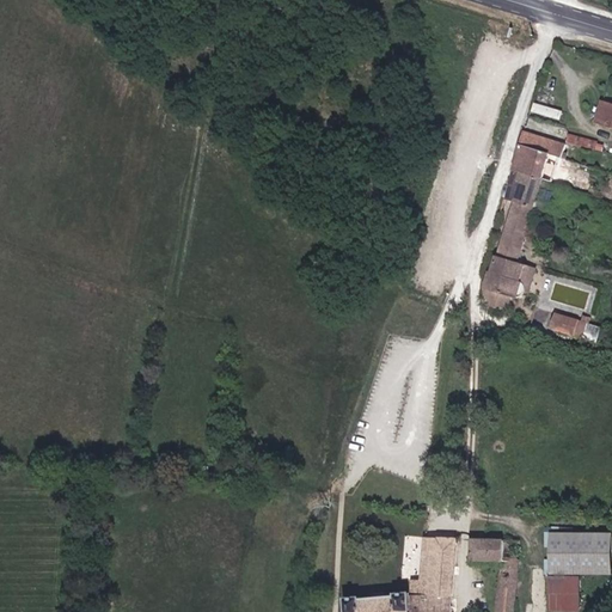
[(599,123),(611,127),(611,105),(606,104),(599,123)]
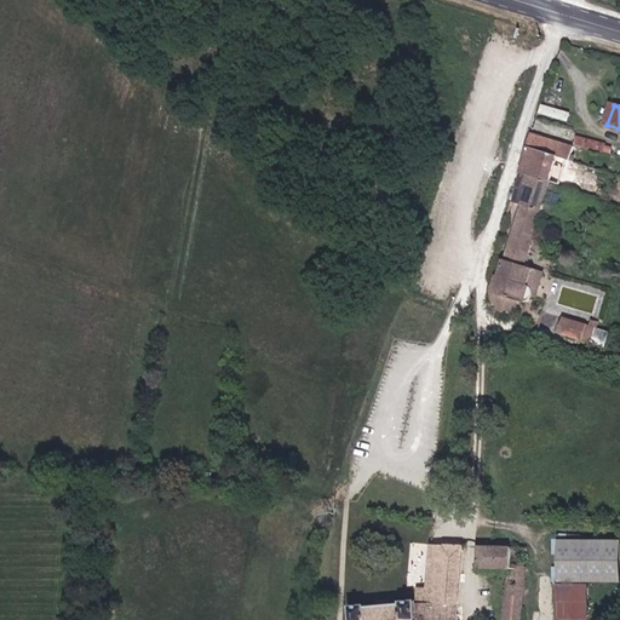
[(569,161),(574,147),(532,132),(527,145),(555,155),(569,161)]
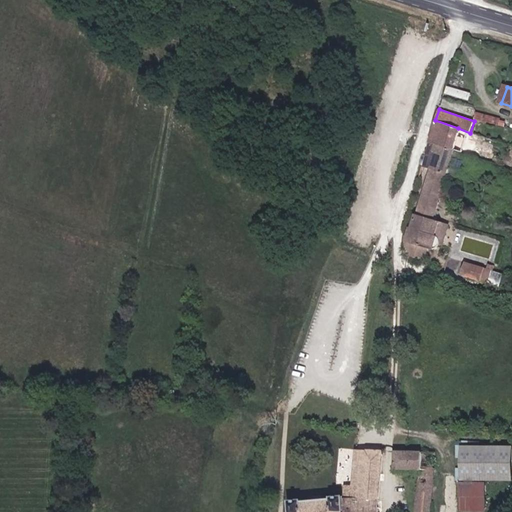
[(499,126),(500,120),(477,112),(475,119),(499,126)]
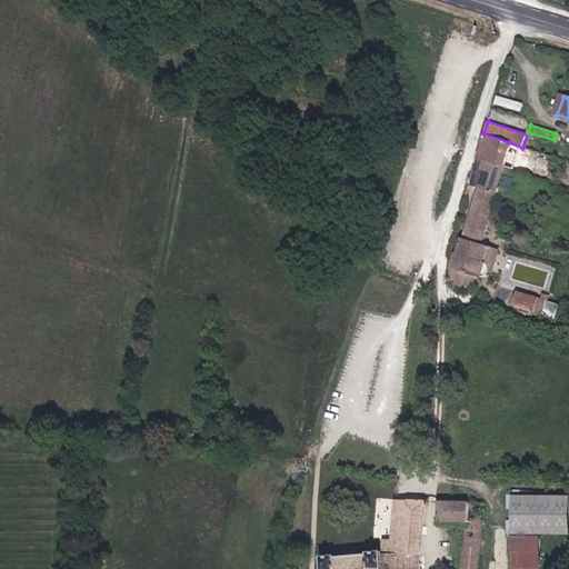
[(475,158),(501,167),(509,142),(483,133),(475,158)]
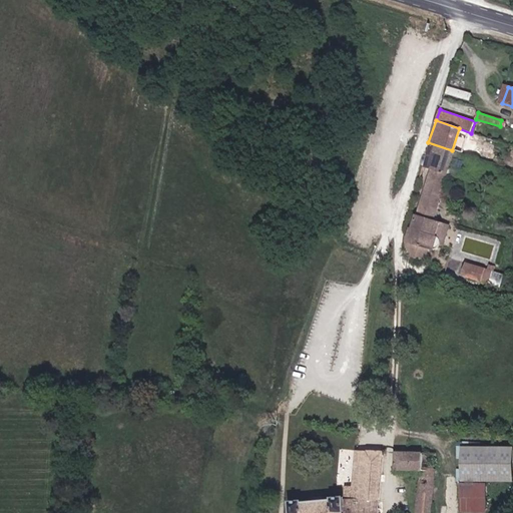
[(428,170),(443,175),(452,150),(428,142),(419,167),(428,170)]
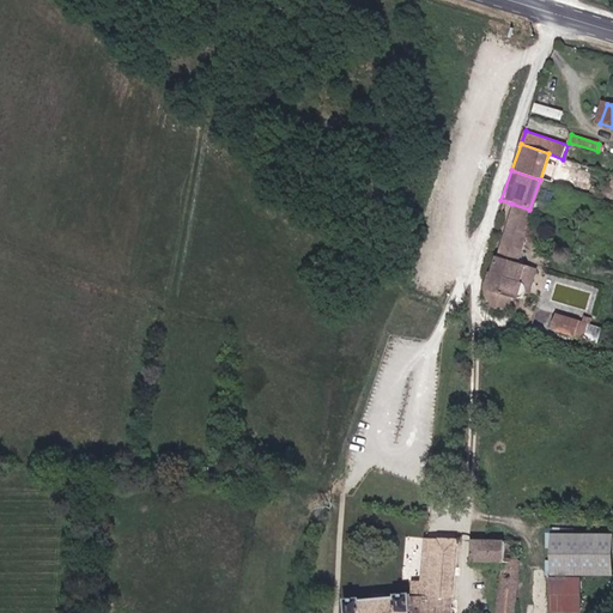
[(526,268),(513,263),(529,210),(511,204),(484,287),(485,308),(511,315),(526,268)]
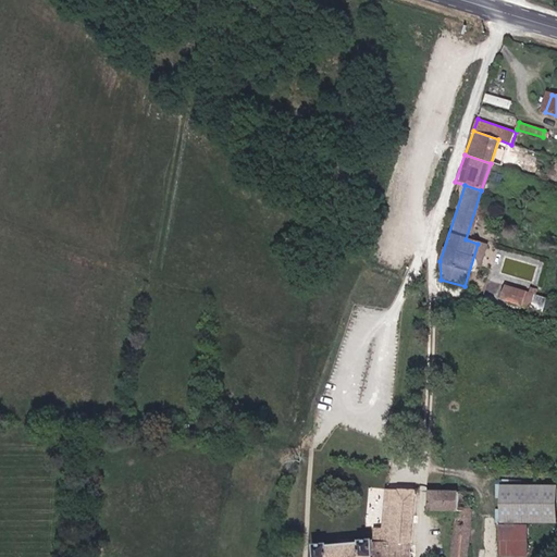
[(498,299),(515,305),(520,289),(503,284),(498,299)]
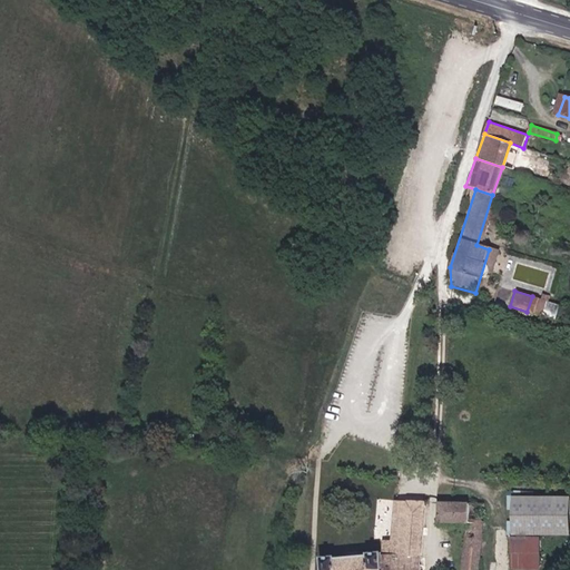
[(537,497),(508,497),(508,534),(536,534),(537,497)]
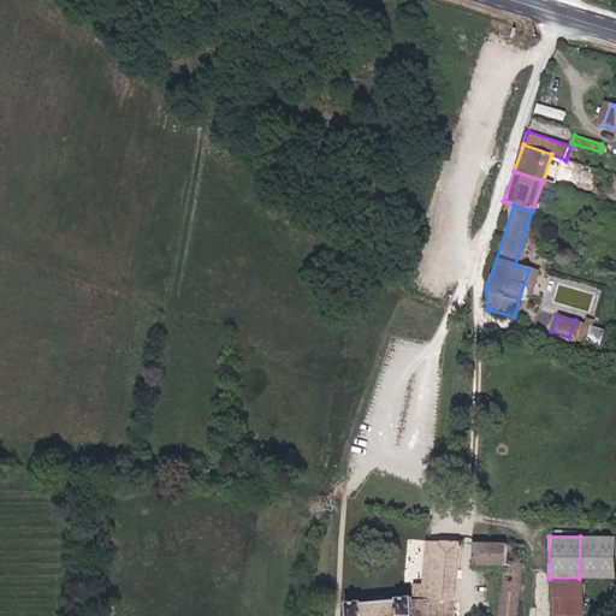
[(611,538),(580,537),(579,578),(610,578),(611,538)]
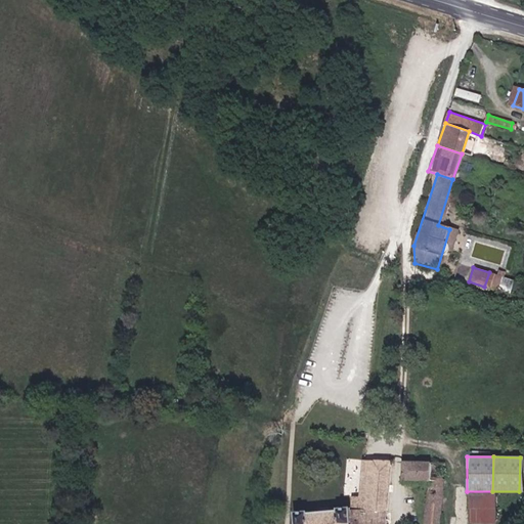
[(381,523),(383,506),(386,465),(358,465),(353,504),(344,505),(343,517),(306,519),(305,516),(293,517),(293,523),(381,523)]
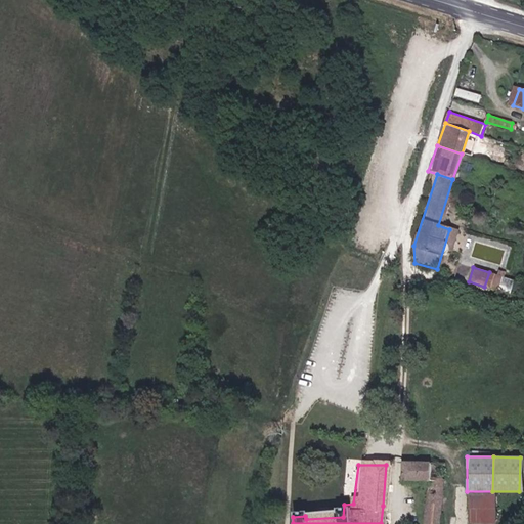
[(434,523),(440,465),(398,465),(399,485),(420,485),(419,523),(434,523)]
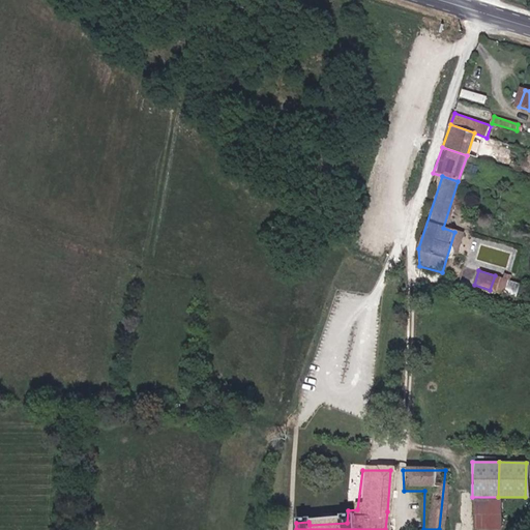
[(499,500),(472,500),(471,525),(498,526),(499,500)]
